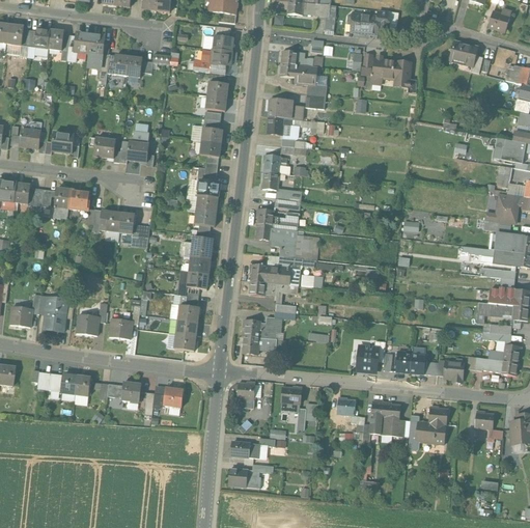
[(142,0),(141,8),(155,10),(156,0),(142,0)]
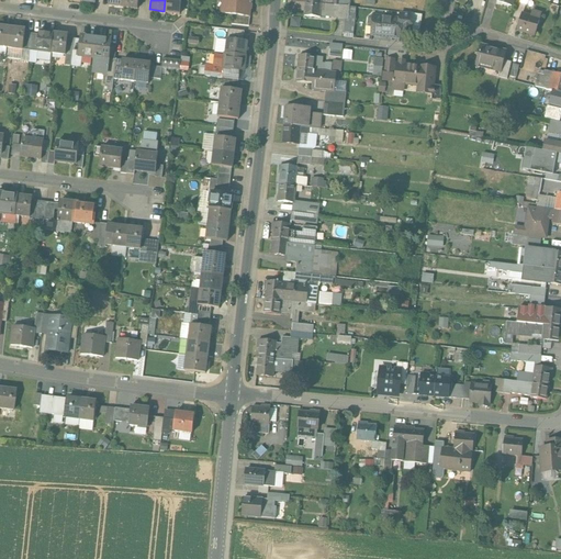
[(165,0),(164,11),(179,12),(180,0),(165,0)]
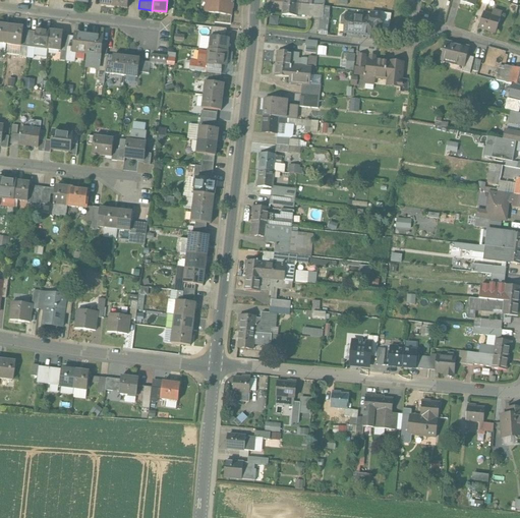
[(206,0),(205,10),(215,11),(230,13),(232,0),(206,0)]
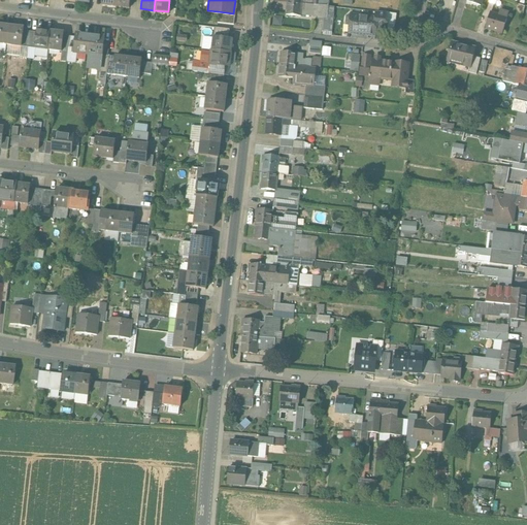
[(327,4),(294,0),(286,0),(285,13),(299,14),(300,12),(326,14),(327,4)]
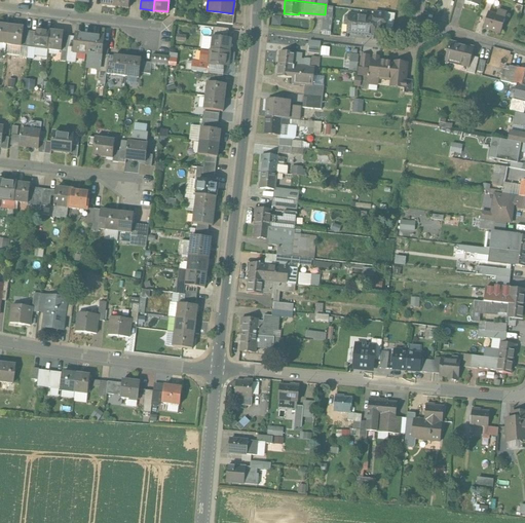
[(384,9),(373,8),(373,14),(374,14),(372,28),(382,29),(384,9)]
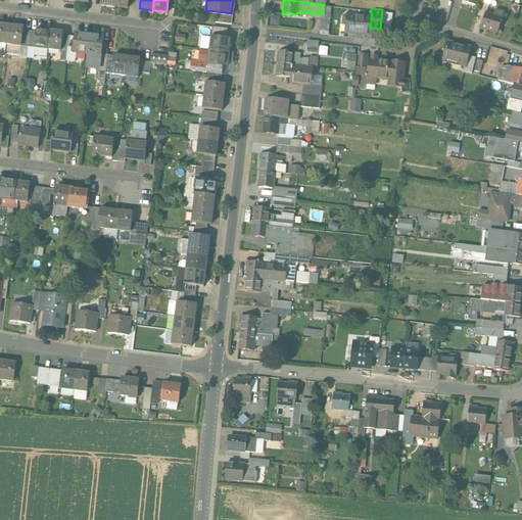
[(231,13),(216,11),(215,19),(230,21),(231,13)]
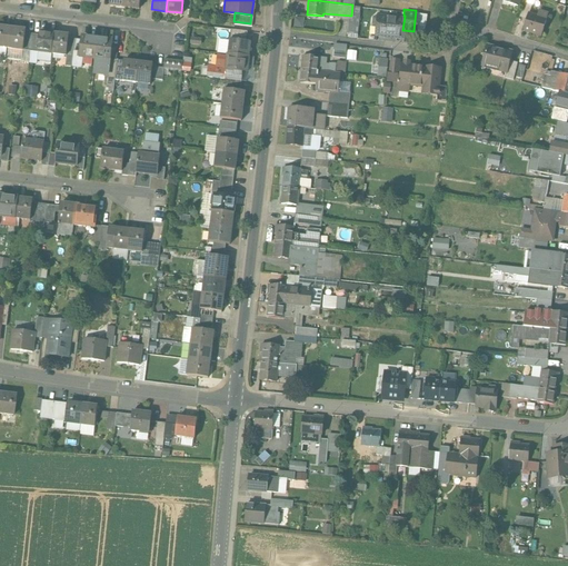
[(537,15),(527,12),(522,29),(540,35),(546,18),(545,18),(544,19),(536,17),(537,15)]
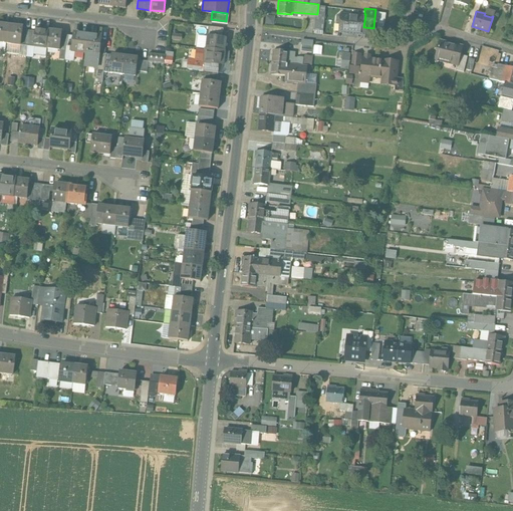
[(364,14),(340,12),(335,14),(335,19),(337,22),(339,22),(338,30),(363,32),(363,27),(365,14),(364,14)]
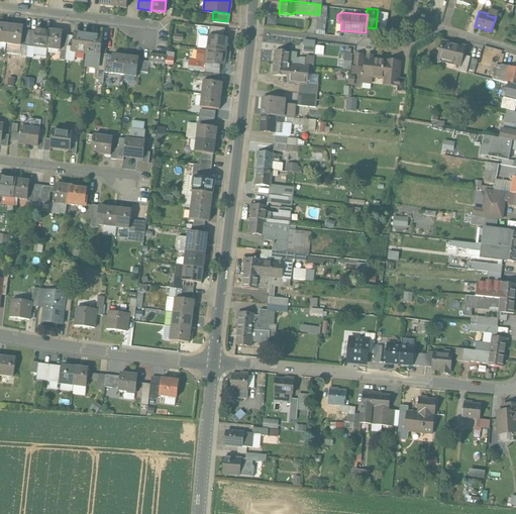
[(9,23),(0,22),(0,40),(7,41),(9,23)]
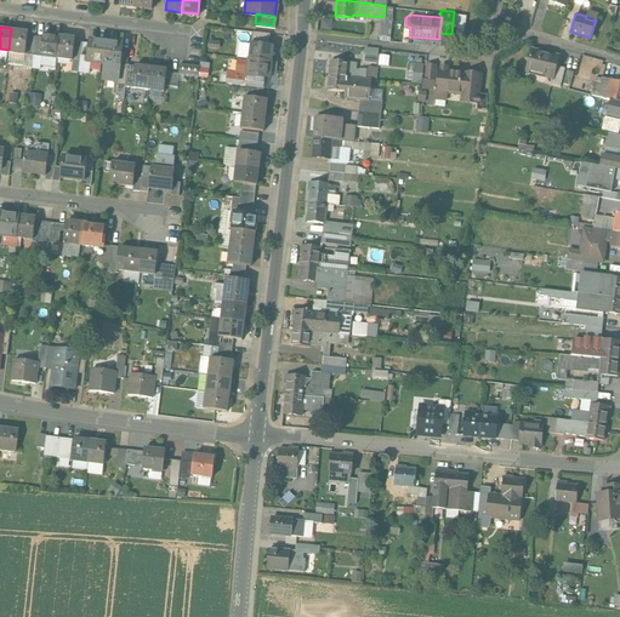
[(28,30),(11,28),(9,50),(24,52),(28,33),(28,30)]
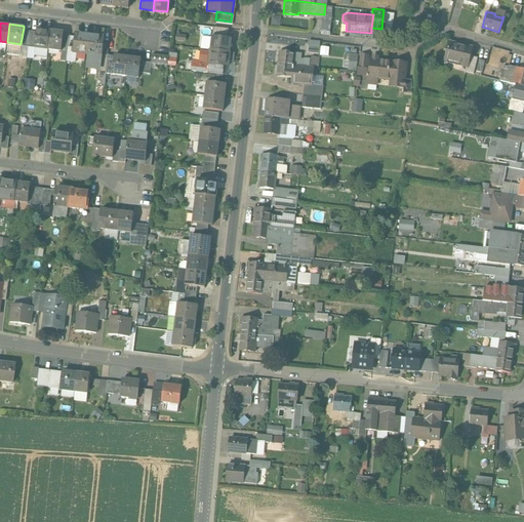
[(227,27),(213,25),(211,34),(226,36),(227,27)]
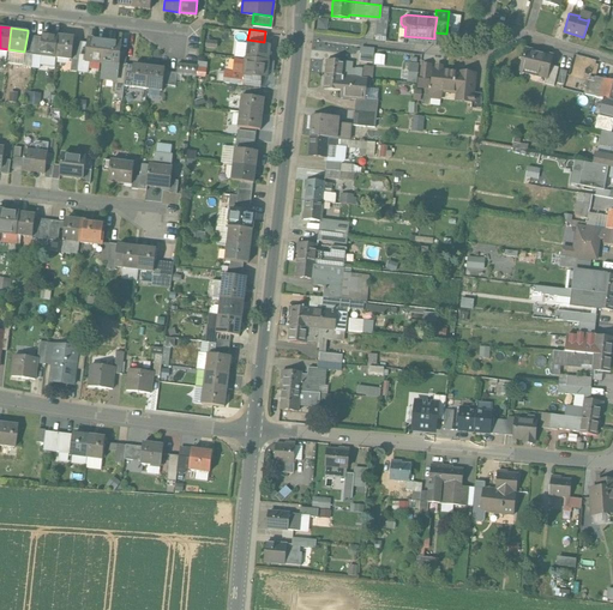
[(58,34),(42,31),(42,35),(40,53),(55,55),(58,34)]
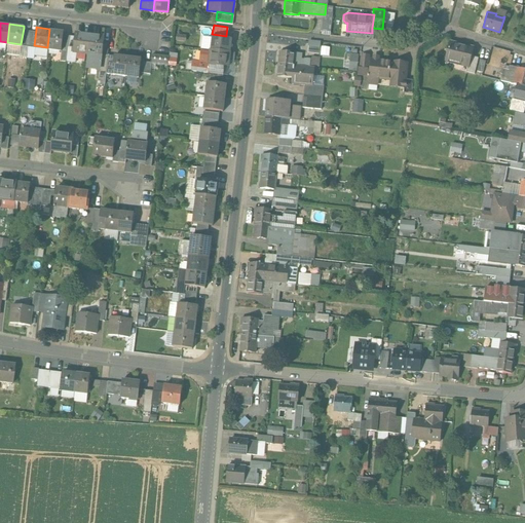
[(36,30),(29,29),(27,44),(34,45),(36,30)]
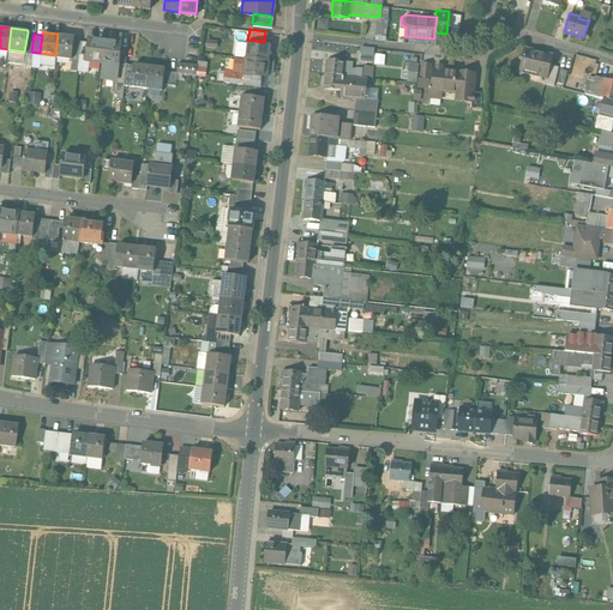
[(73,35),(58,34),(55,55),(71,56),(73,38),(73,35)]
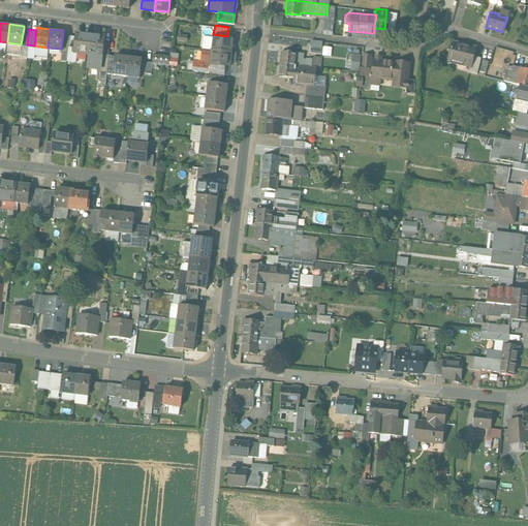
[(90,34),(76,32),(75,34),(74,51),(87,52),(90,34)]
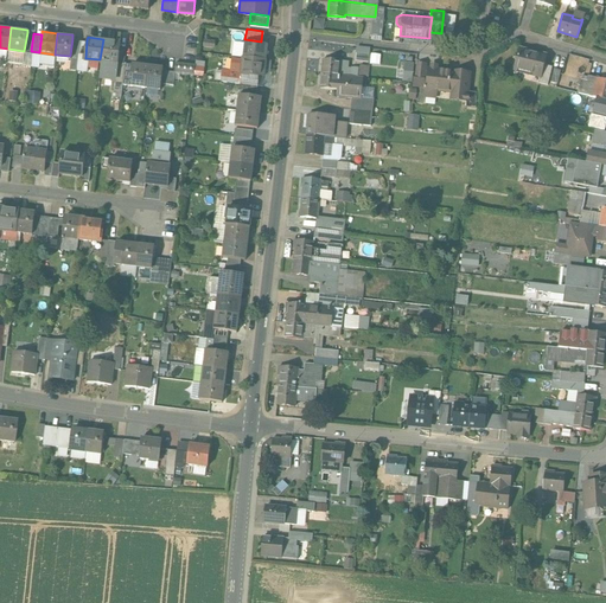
[(80,39),(72,38),(70,56),(77,57),(80,39)]
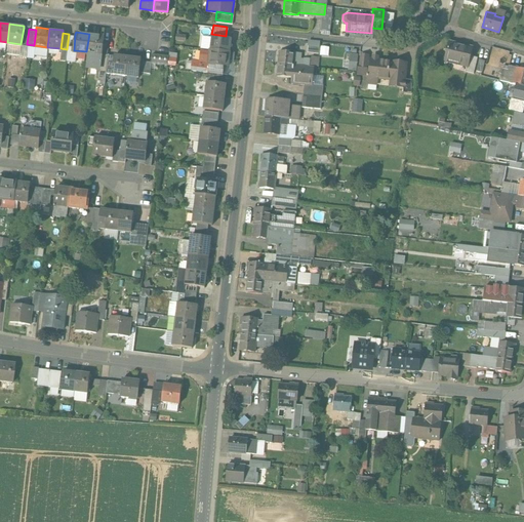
[(75,34),(69,34),(67,49),(74,50),(75,34)]
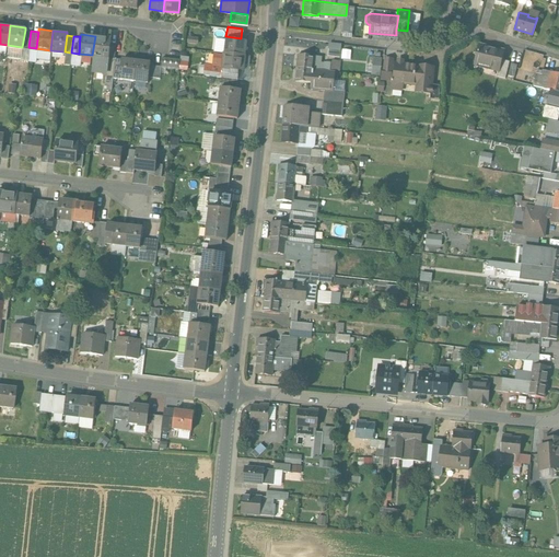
[(108,37),(95,36),(92,55),(106,57),(108,37)]
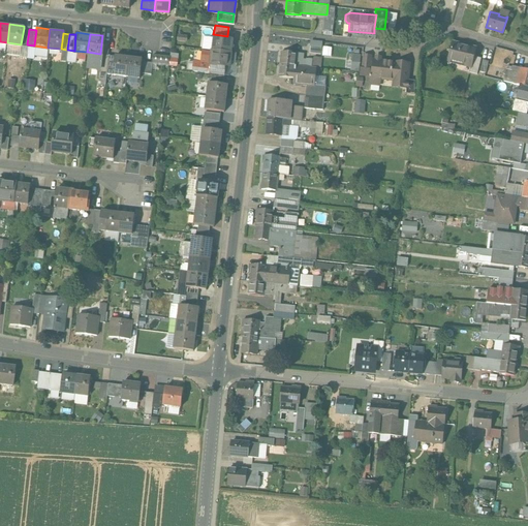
[(227,36),(213,34),(212,49),(230,51),(231,37),(227,36)]
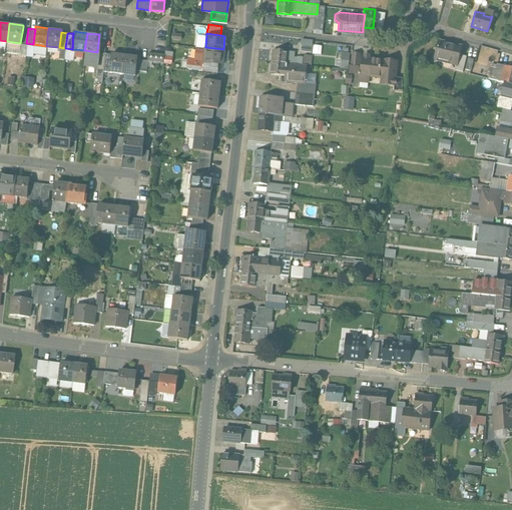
[(302,48),(314,49),(315,36),(303,36),(302,48)]
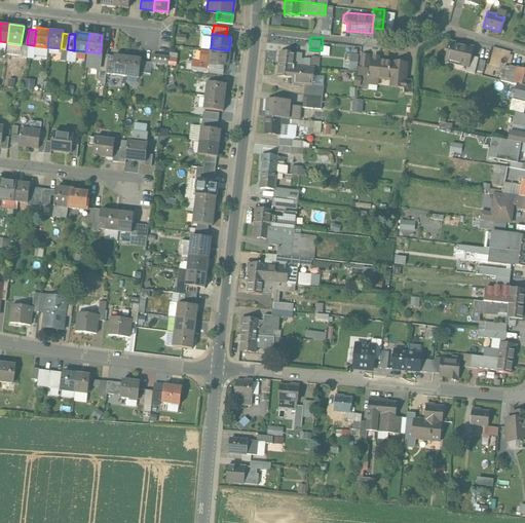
[(472,46),(449,40),(445,59),(466,64),(467,64),(470,54),(472,46)]
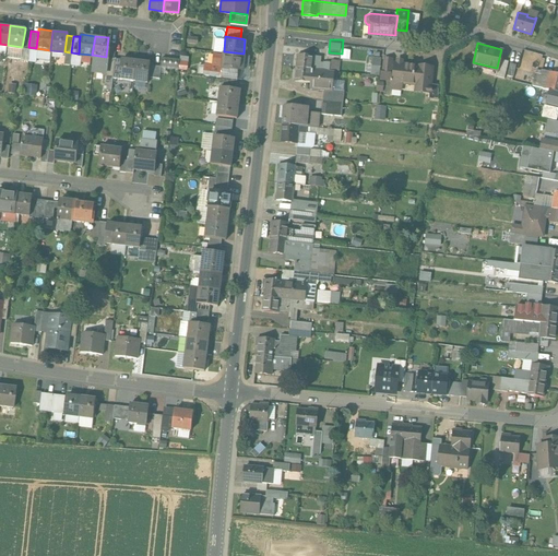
[(244,54),(224,51),(222,64),(222,66),(237,68),(241,68),(242,61),(247,62),(248,54),(244,54)]
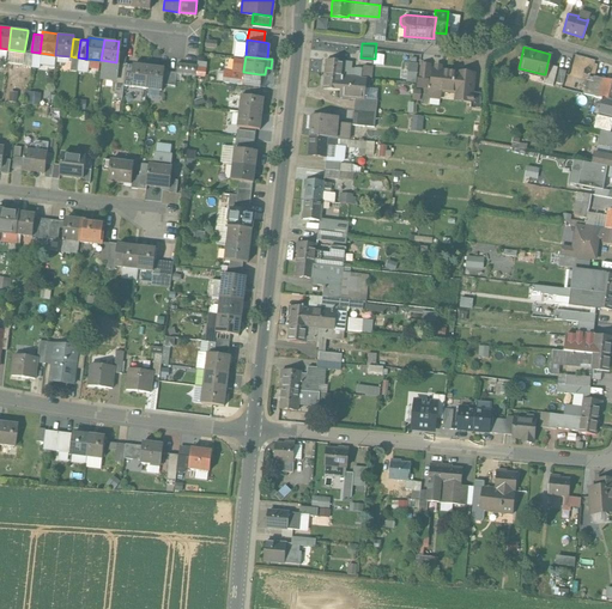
[(341,59),(323,56),(322,72),(340,73),(340,68),(341,59)]
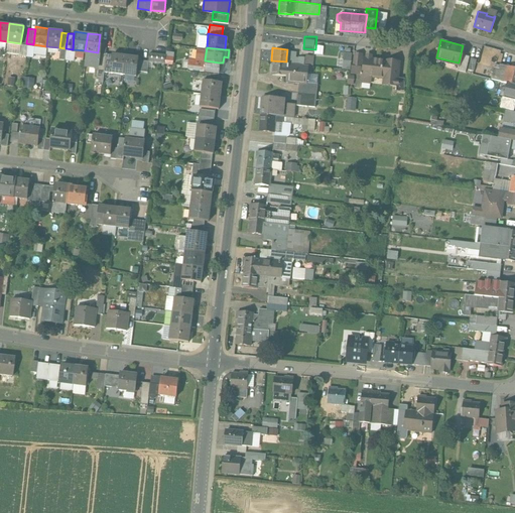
[(174,61),(175,52),(150,49),(149,58),(174,61)]
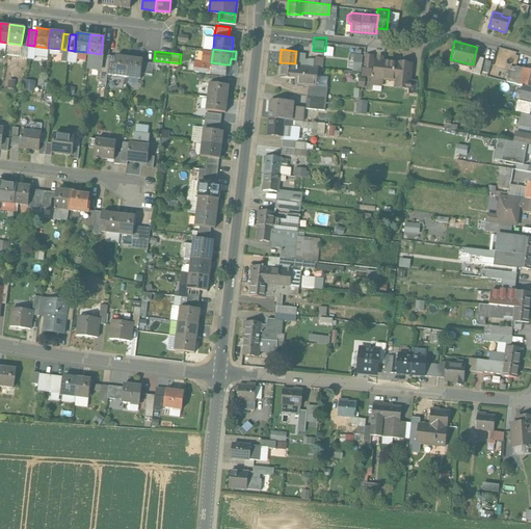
[(128,56),(114,54),(112,73),(126,75),(128,56)]
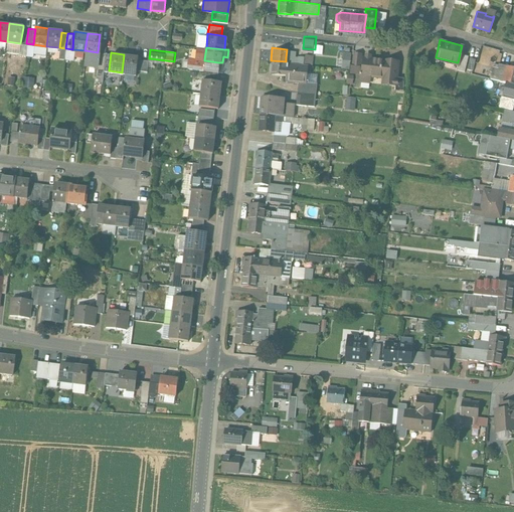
[(304,55),(297,54),(296,62),(306,63),(309,64),(310,53),(304,52),(304,55)]
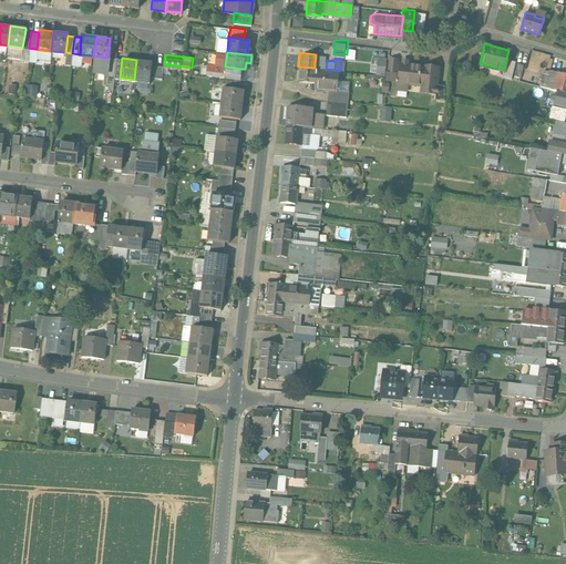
[(514,61),(506,59),(504,69),(503,69),(502,75),(511,78),(514,61)]
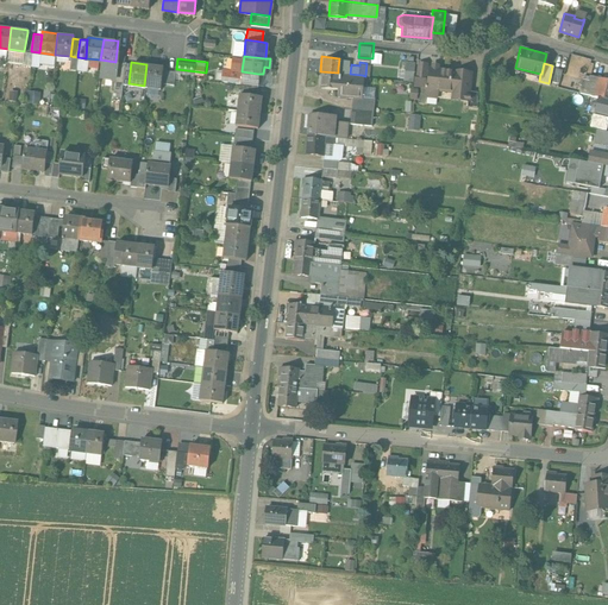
[(162,65),(146,64),(144,86),(160,88),(162,65)]
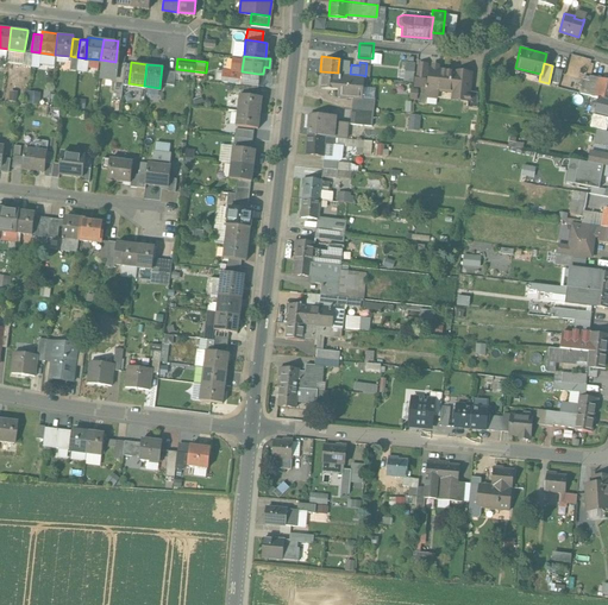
[(455,68),(428,64),(427,80),(436,81),(434,88),(451,89),(450,96),(467,98),(468,98),(469,88),(470,70),(455,69),(455,68)]
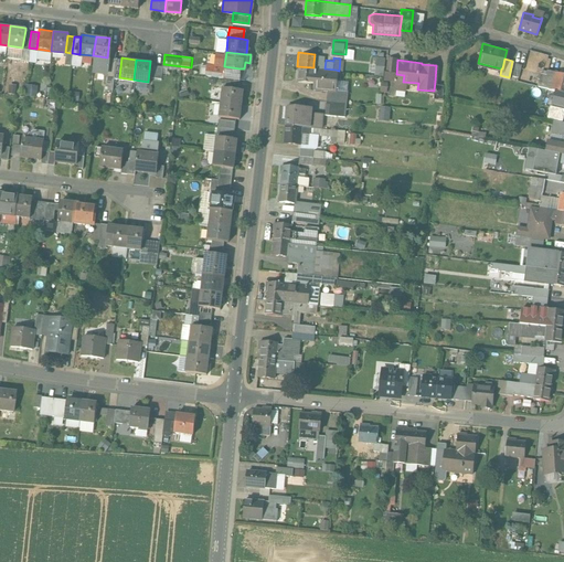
[(520,63),(514,62),(511,74),(518,75),(520,63)]
